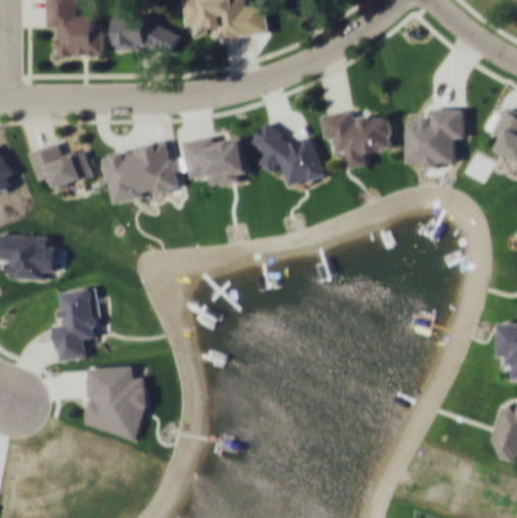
[(101,56),(100,30),(90,30),(90,14),(75,14),(75,0),(45,0),(45,30),(56,30),(56,57),(101,56)]
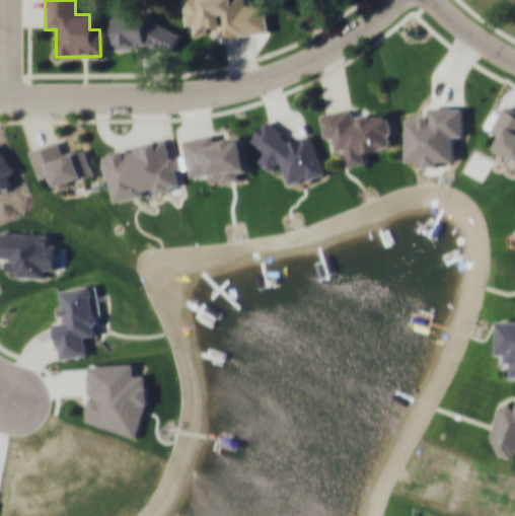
[(179,0),(182,27),(193,26),(193,33),(218,31),(219,42),(245,40),(241,0),(179,0)]
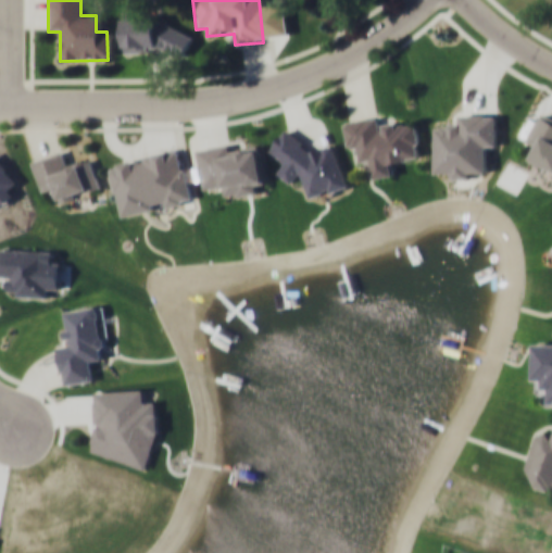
[(132,26),(132,12),(121,12),(121,54),(186,53),(185,25),(132,26)]
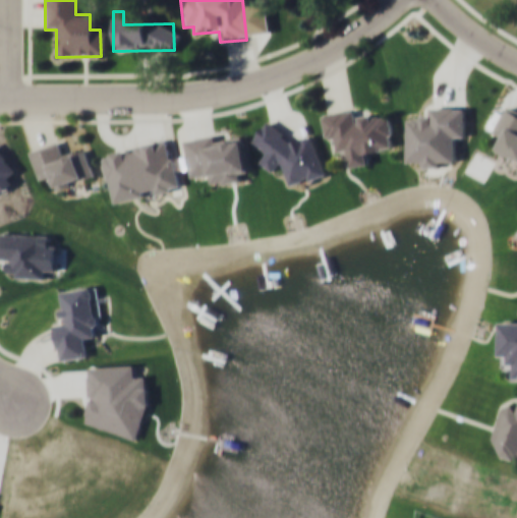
[(491,135),(500,139),(494,154),(516,164),(516,112),(504,107),(491,135)]
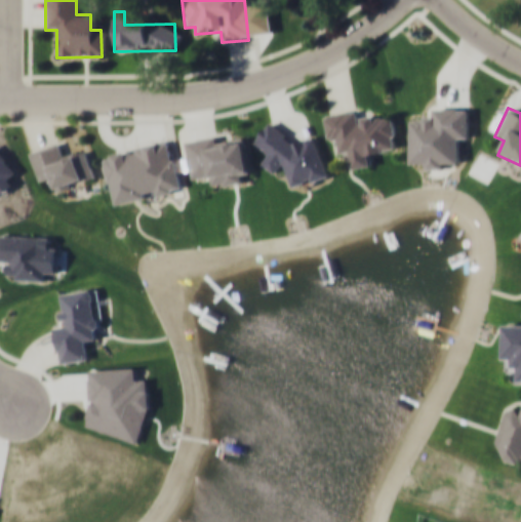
[(466,109),(430,110),(430,120),(407,120),(408,169),(455,168),(455,141),(467,141),(466,109)]
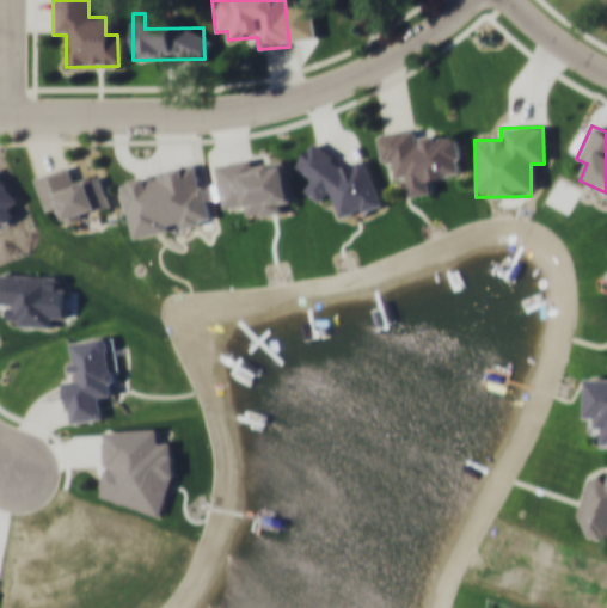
[(416,142),(414,129),(375,135),(380,166),(392,164),(394,180),(404,179),(408,198),(431,195),(429,180),(460,176),(454,136),(416,142)]
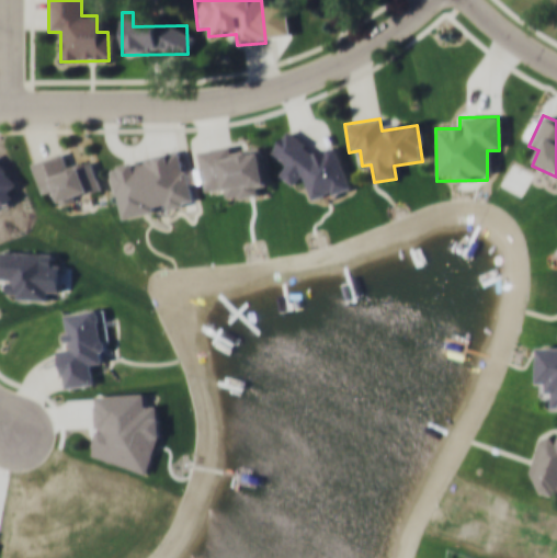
[(196,151),(203,194),(225,191),(227,201),(256,196),(254,186),(264,185),(259,154),(232,158),(230,147),(196,151)]
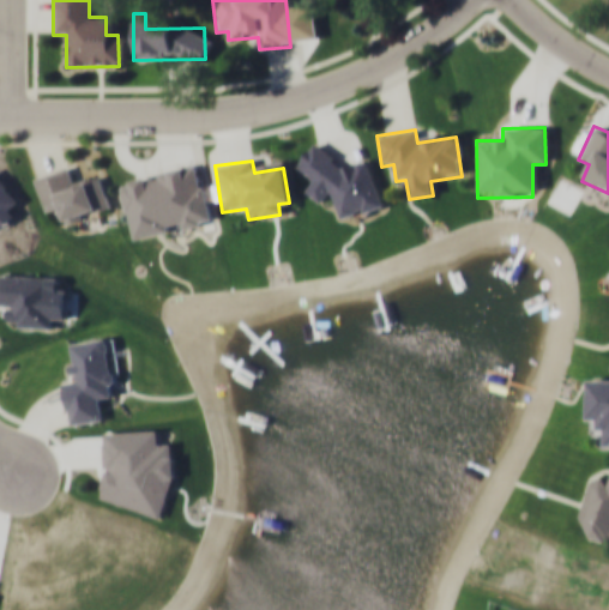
[(197,165),(118,182),(131,241),(210,224),(197,165)]
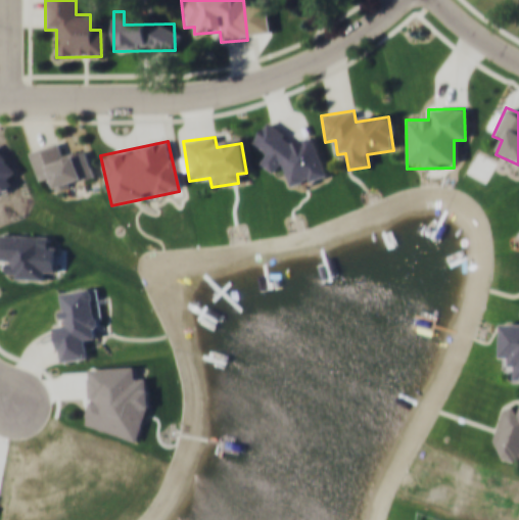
[(92,179),(83,151),(61,158),(57,143),(28,152),(37,183),(49,179),(53,191),(92,179)]
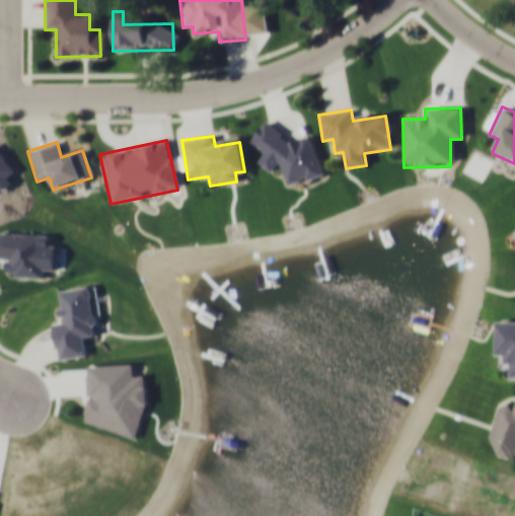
[(57,361),(85,356),(82,338),(97,335),(89,286),(55,292),(61,323),(51,325),(57,361)]
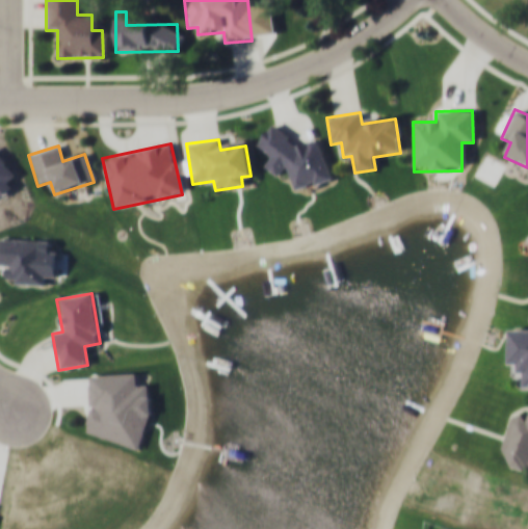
[(522,392),(527,392),(527,329),(508,329),(507,365),(518,365),(517,374),(523,375),(522,392)]
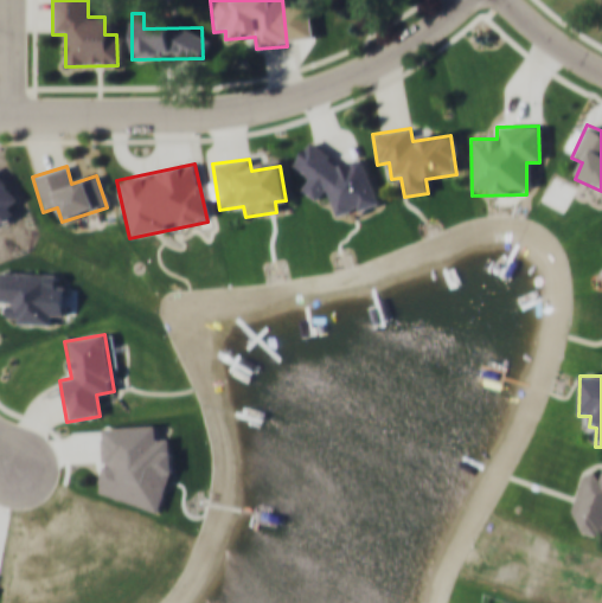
[(582,470),(570,515),(580,519),(576,532),(601,538),(601,470),(601,475),(582,470)]
